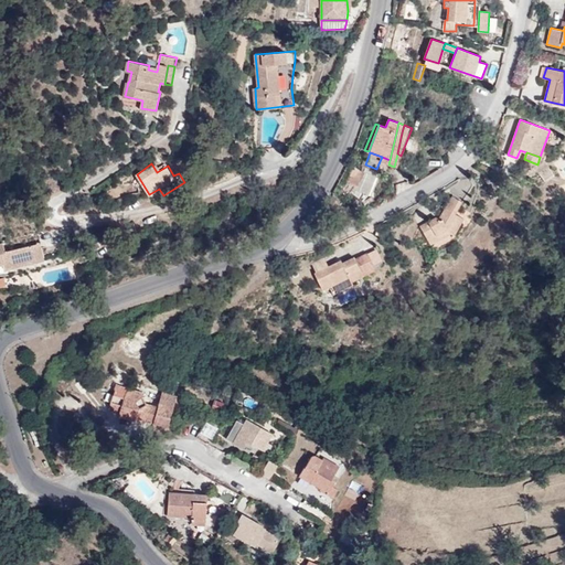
[(344,179),(347,180),(355,185),(356,185),(364,172),(353,166),(344,179)]
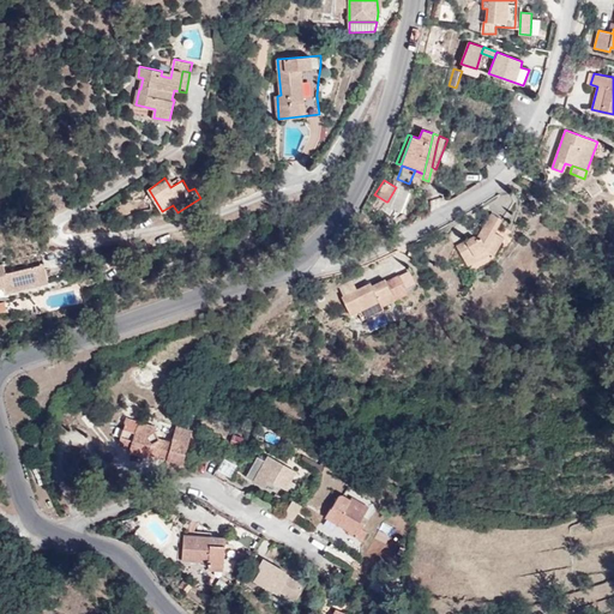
[(603,188),(595,180),(585,188),(594,197),(603,188)]
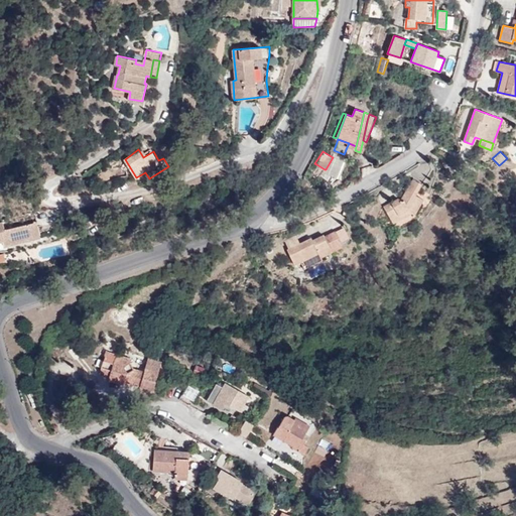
[(325,169),(316,164),(308,176),(312,180),(321,175),(325,169)]
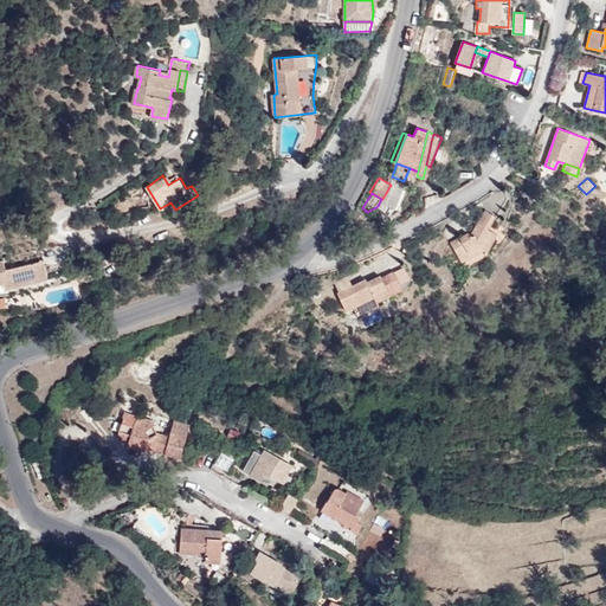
[(367,217),(359,208),(352,217),(354,219),(348,226),(354,232),(367,217)]
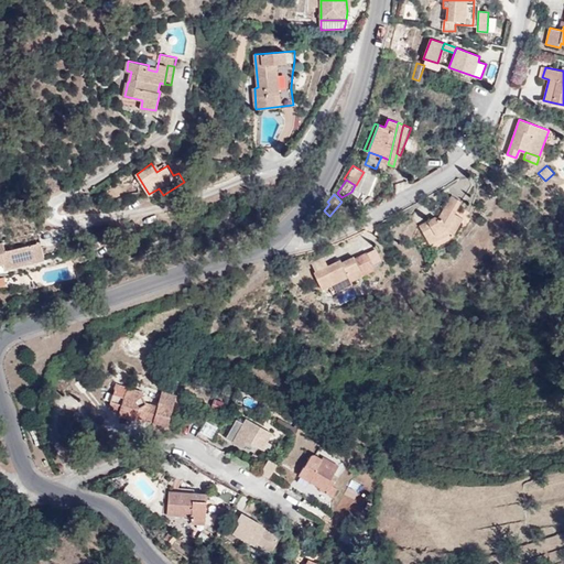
[(462,201),(452,195),(438,217),(436,216),(420,225),(430,243),(449,232),(453,234),(463,218),(454,213),(462,201)]
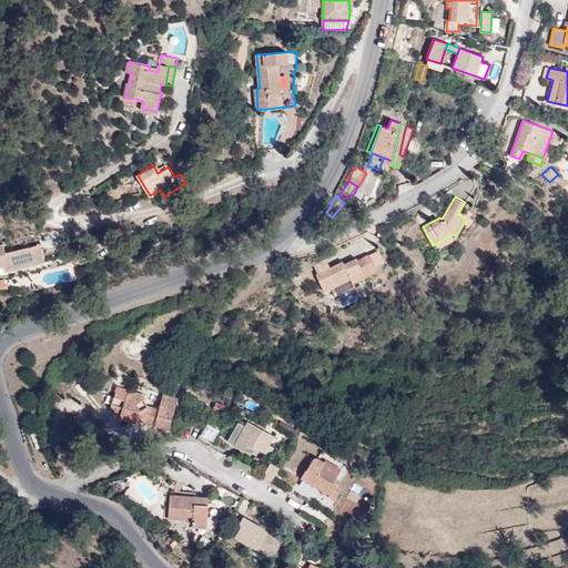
[(33,245),(38,261),(46,259),(42,243),(33,245)]
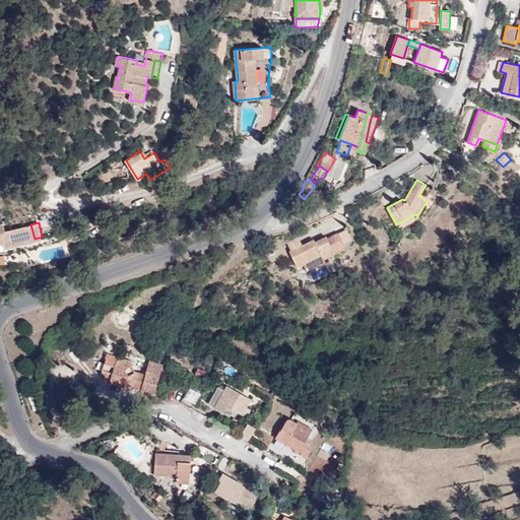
[(4,242),(4,243),(5,246),(7,245),(35,239),(30,224),(6,231),(4,223),(0,224),(0,243),(3,242),(4,242)]
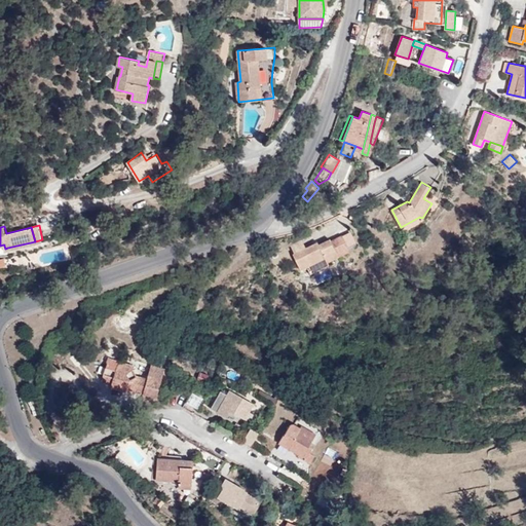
[(341,235),(347,246),(355,241),(350,231),(341,235)]
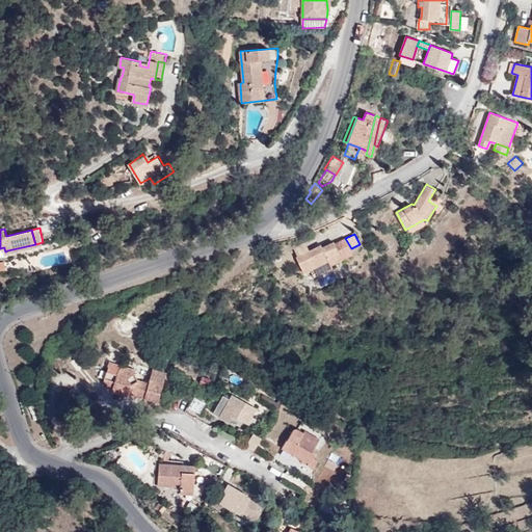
[(303,272),(311,269),(328,260),(330,265),(353,254),(351,248),(345,238),(334,243),(333,241),(321,247),(320,244),(309,250),(297,256),(296,257),(303,272)]
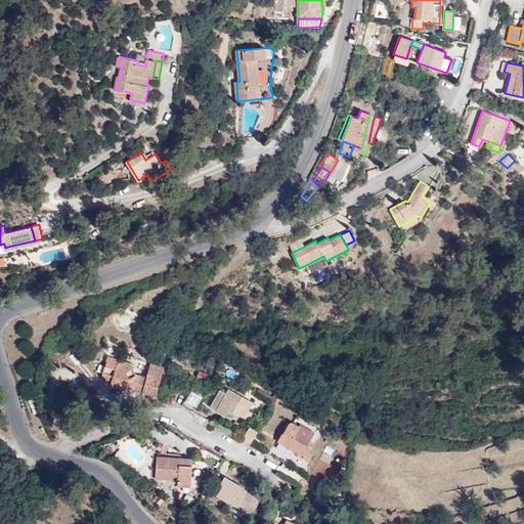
[(289,244),(293,252),(304,247),(300,238),(289,244)]
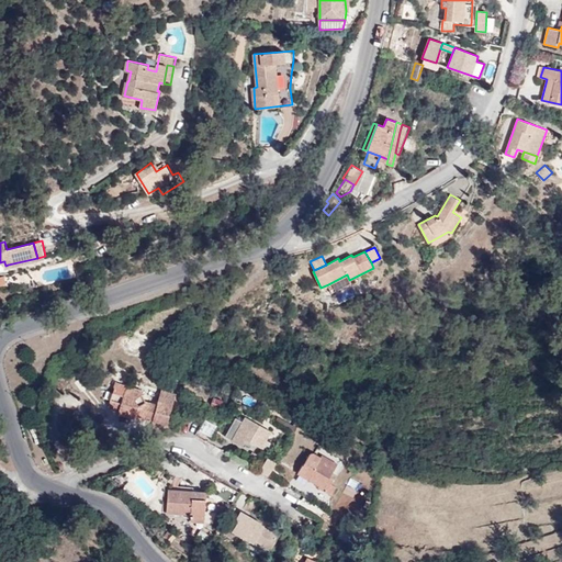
[(349,280),(347,274),(328,284),(332,292),(351,283),(349,280)]
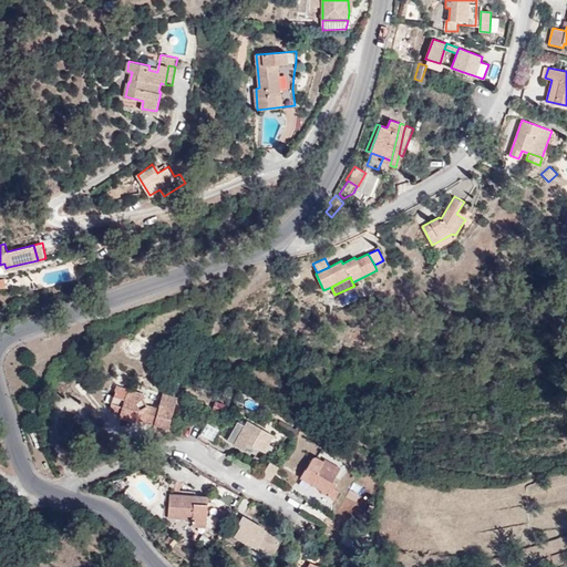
[(117,387),(114,397),(125,401),(121,414),(120,418),(136,423),(137,420),(168,429),(175,408),(176,398),(163,394),(158,409),(146,405),(140,410),(136,403),(143,400),(144,395),(117,387)]
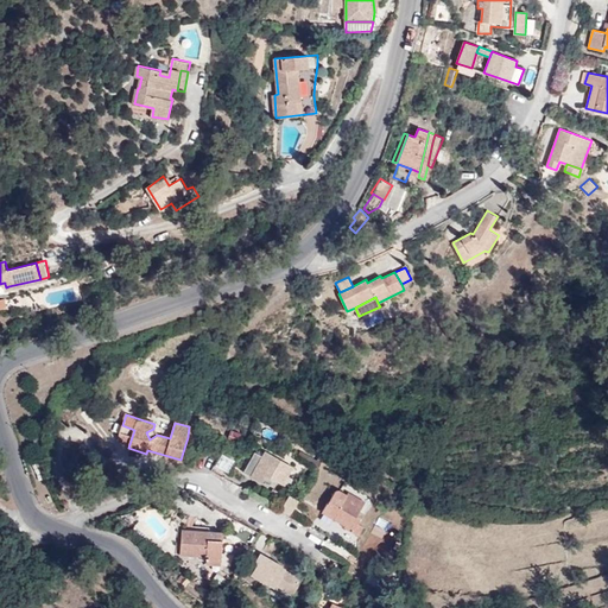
[(363,420),(356,418),(354,425),(361,428),(363,420)]
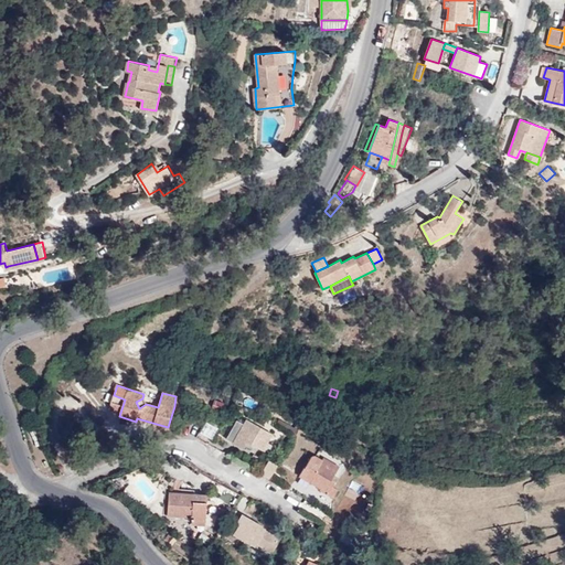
[(125,400),(114,395),(109,409),(120,413),(125,400)]
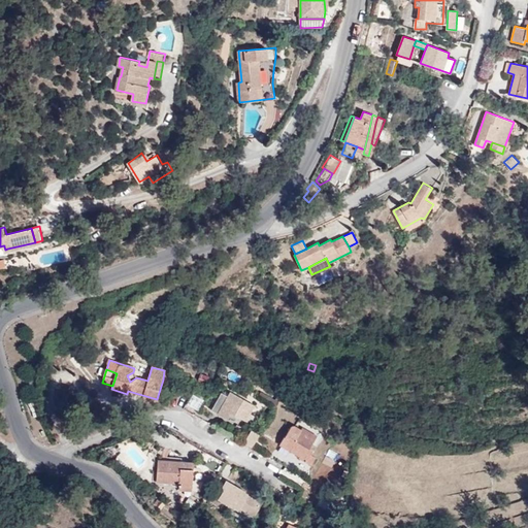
[(136,377),(133,372),(127,375),(130,382),(136,377)]
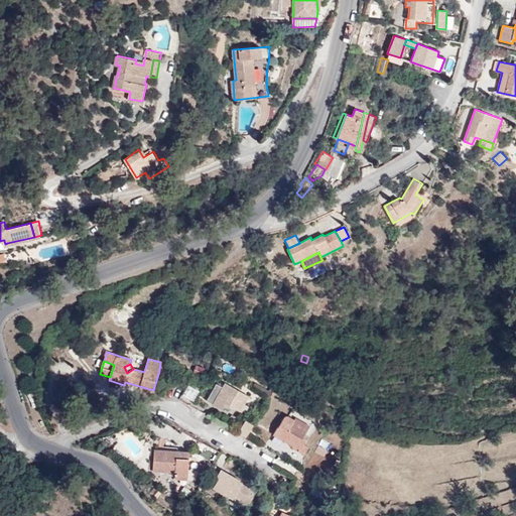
[(226,403),(231,406),(240,411),(248,396),(225,382),(222,387),(216,384),(207,400),(222,409),(224,406),(226,403)]
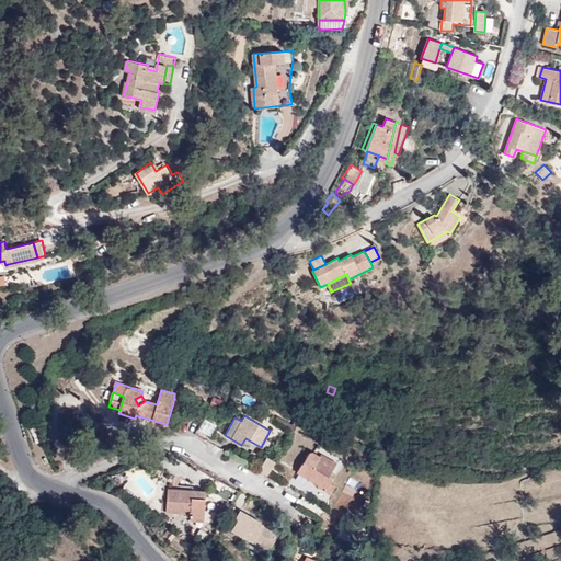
[(336,462),(321,454),(320,456),(312,451),(310,453),(301,466),(300,465),(296,472),(319,485),(318,487),(331,494),(334,487),(330,483),(333,479),(329,477),(336,462)]
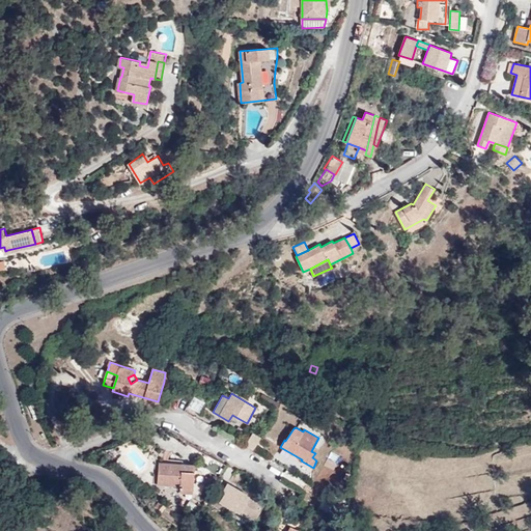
[(251,434),(245,445),(252,449),(258,438),(251,434)]
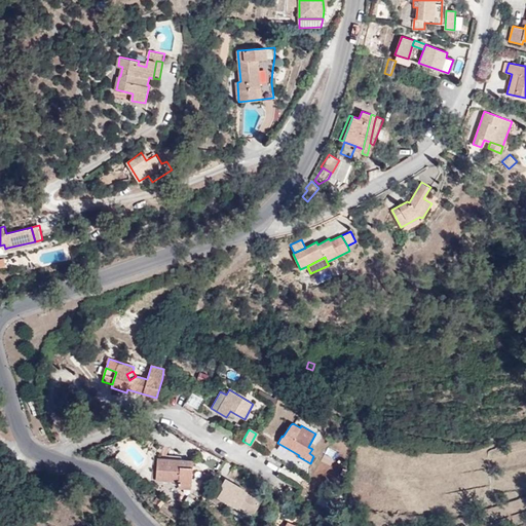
[(178,485),(191,485),(193,460),(157,458),(156,480),(178,482),(178,485)]
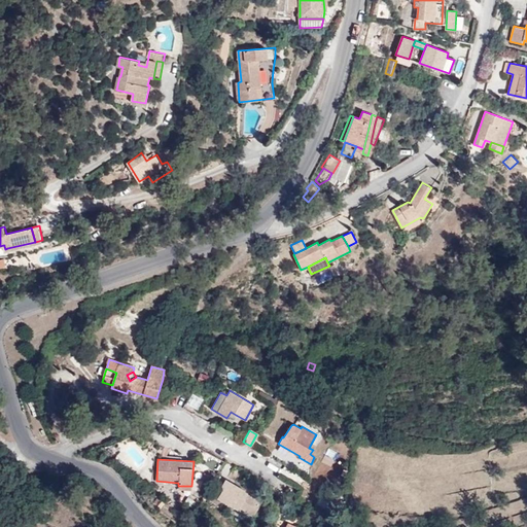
[(240,507),(253,516),(260,502),(247,493),(247,492),(225,480),(220,488),(222,489),(217,498),(238,511),(240,507)]
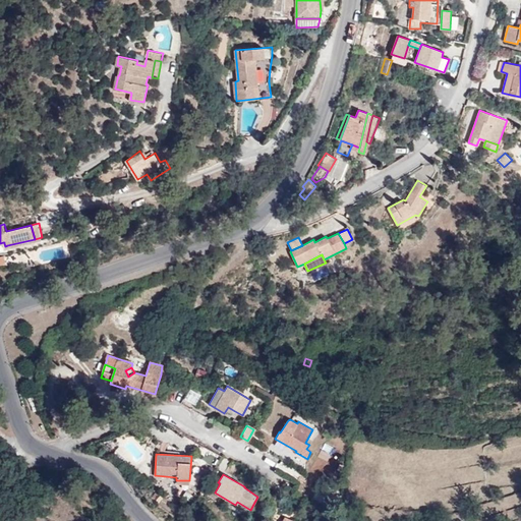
[(272,507),(267,520),(291,520),(284,517),(286,512),(272,507)]
